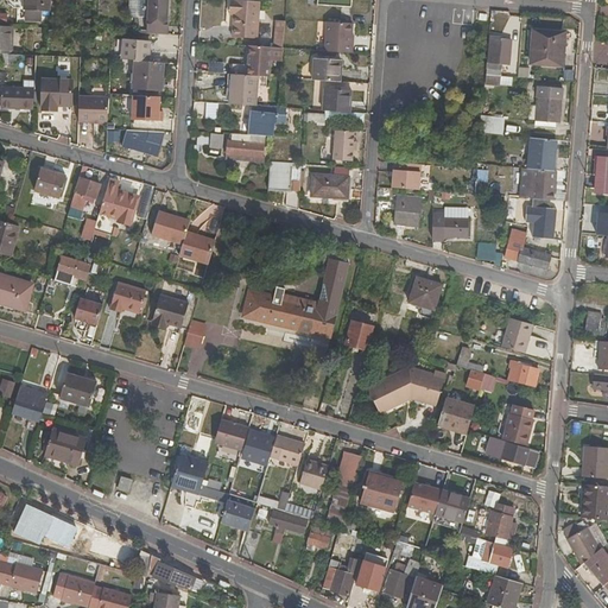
[(24,0),(24,10),(49,11),(49,0),(24,0)]
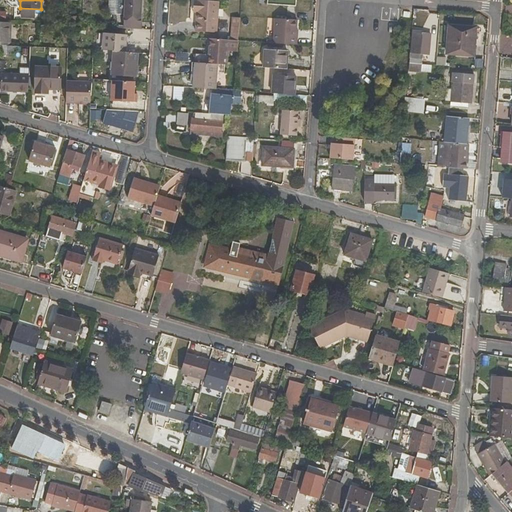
[(117,0),(117,14),(124,14),(124,28),(140,29),(141,0),(117,0)]
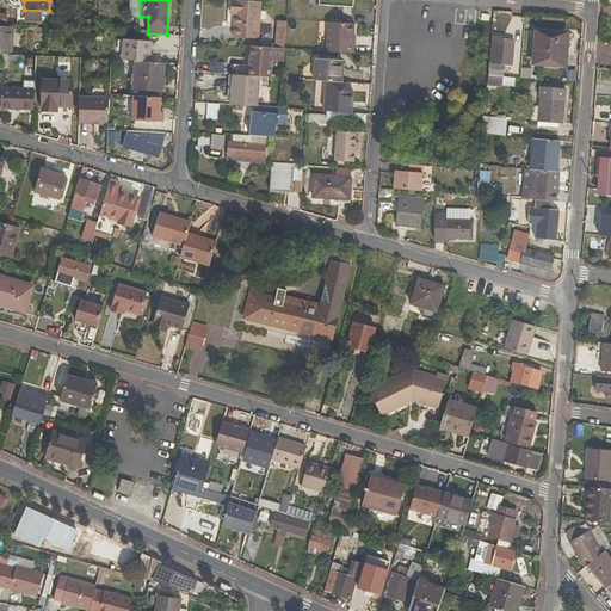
[(238,14),(260,17),(261,1),(240,0),(232,0),(232,10),(235,10),(235,14),(238,14)]
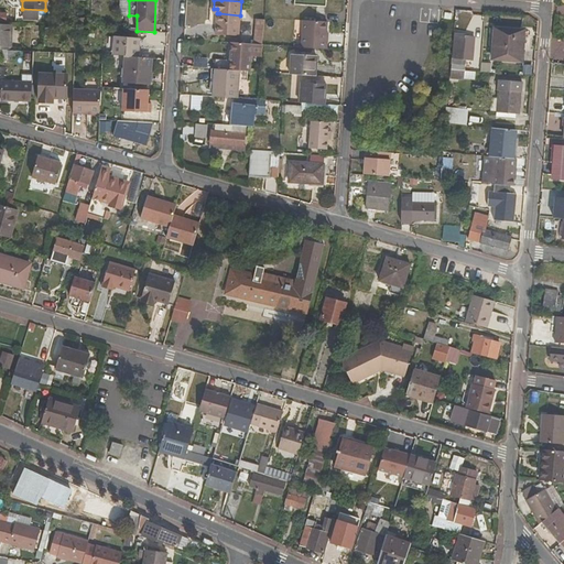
[(240,15),(219,13),(218,34),(239,35),(240,15)]
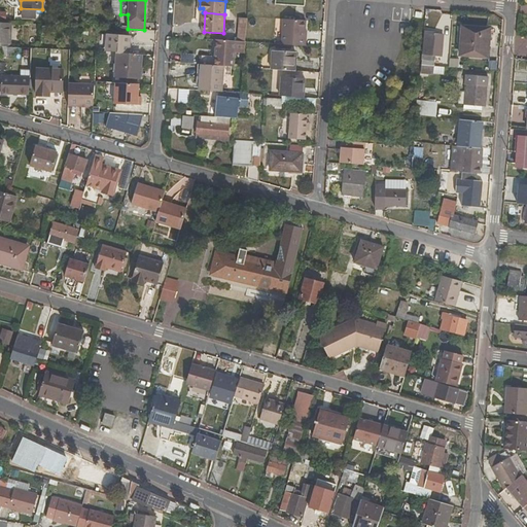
[(239,18),(238,34),(247,35),(248,19),(239,18)]
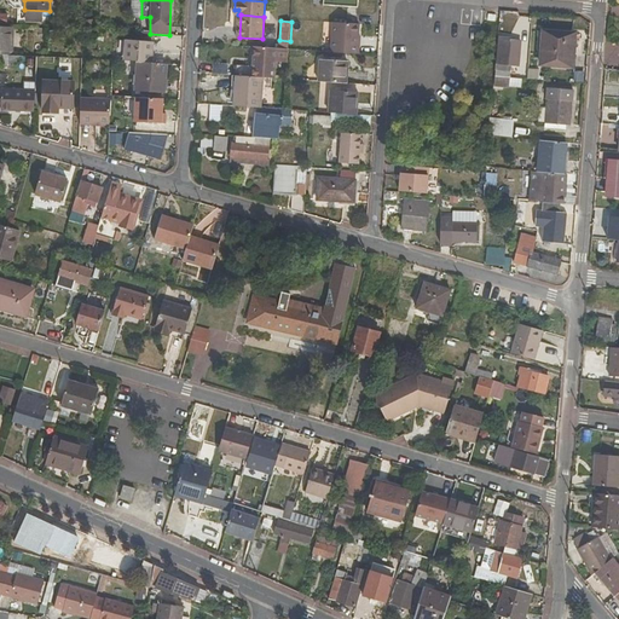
[(330,52),(359,55),(359,44),(358,44),(359,24),(333,22),(330,52)]
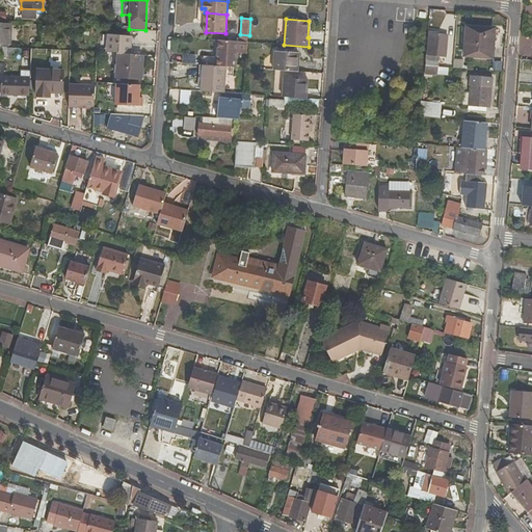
[(11,24),(0,23),(0,47),(10,48),(11,24)]
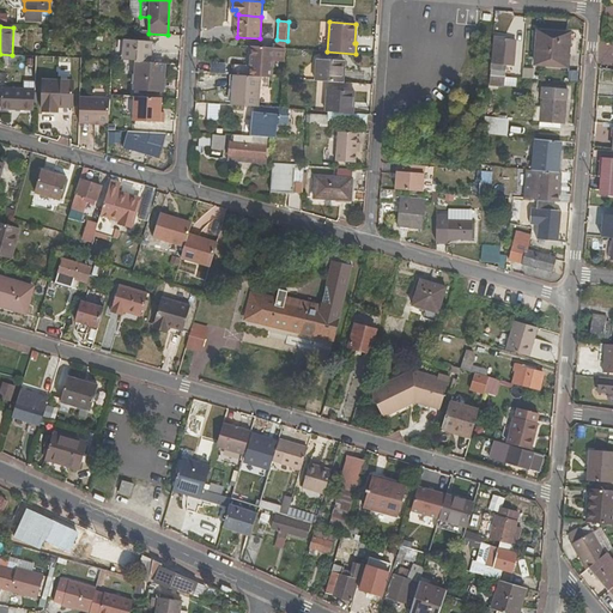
[(534,65),(568,67),(571,34),(538,30),(536,36),(533,36),(530,49),(535,50),(534,65)]
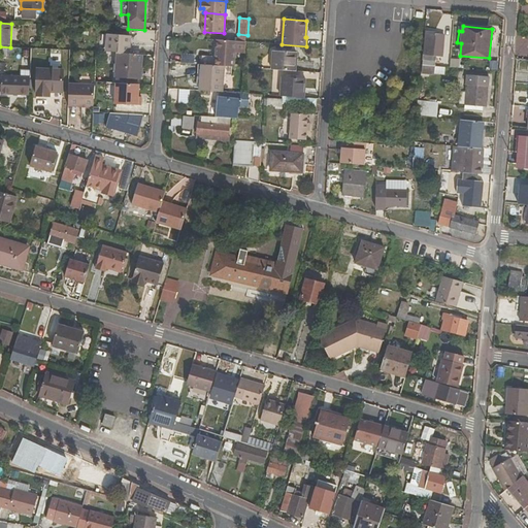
[(432,61),(434,34),(425,33),(422,65),(441,67),(441,62),(432,61)]
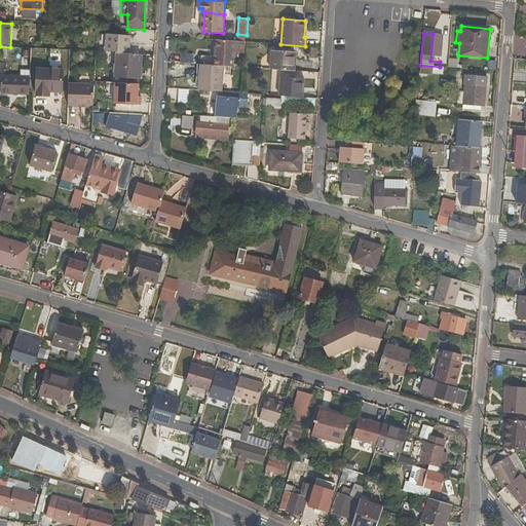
[(117,52),(129,53),(130,35),(107,34),(106,51),(117,52)]
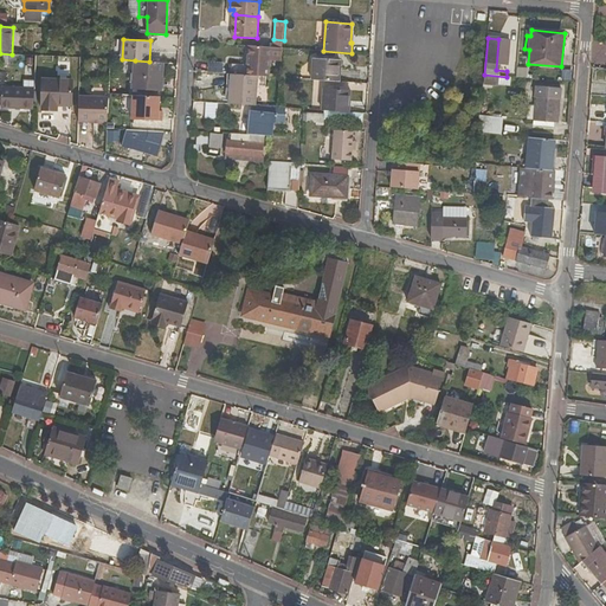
[(270,77),(271,59),(283,59),(283,49),(249,46),(247,64),(231,63),(231,73),(258,76),(270,77)]
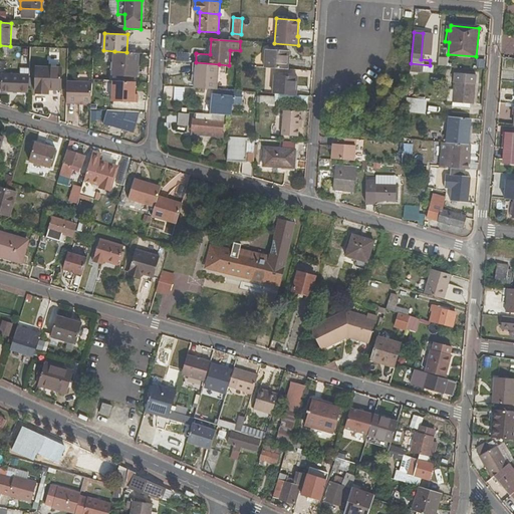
[(264,67),(288,69),(289,51),(266,49),(264,67)]
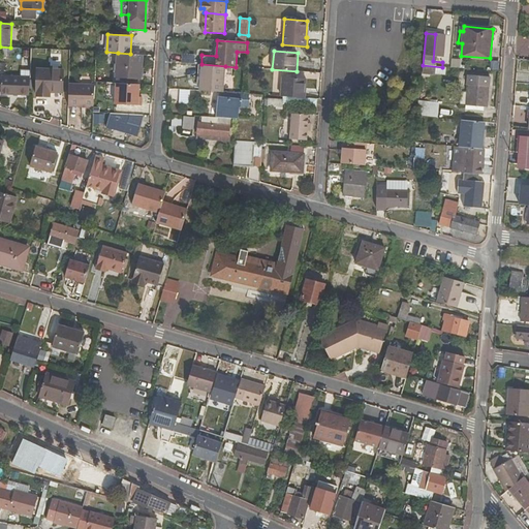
[(139,64),(143,64),(144,55),(130,54),(118,53),(116,76),(138,79),(139,64)]
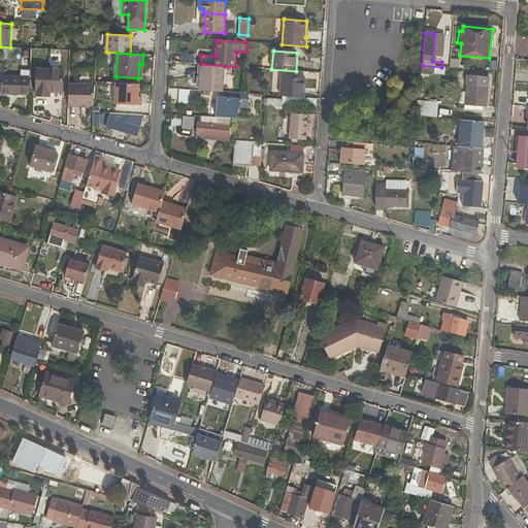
[(219,92),(223,92),(225,66),(201,64),(199,90),(219,92)]
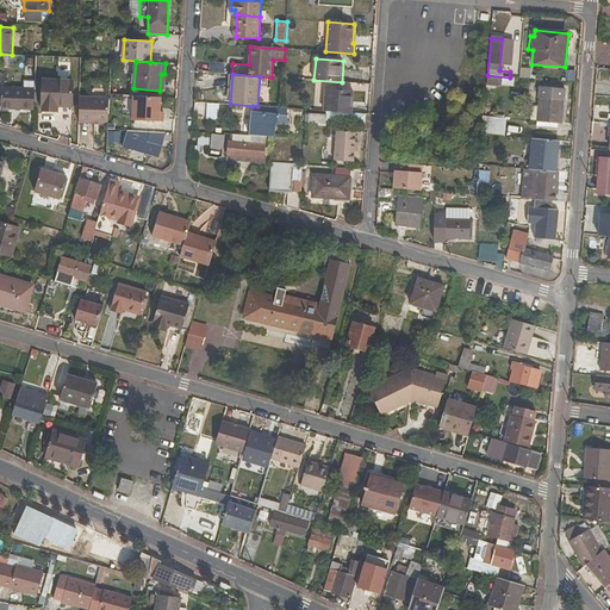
[(42,111),(58,111),(58,106),(73,107),(73,81),(43,80),(42,111)]
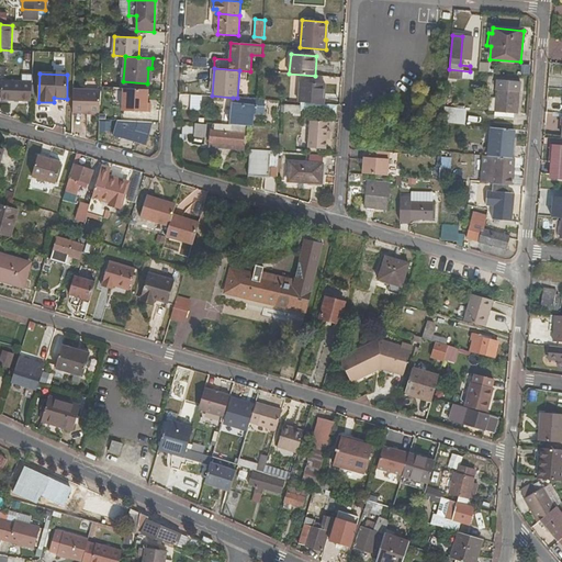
[(515,114),(518,114),(520,82),(497,80),(495,116),(514,117),(515,114)]
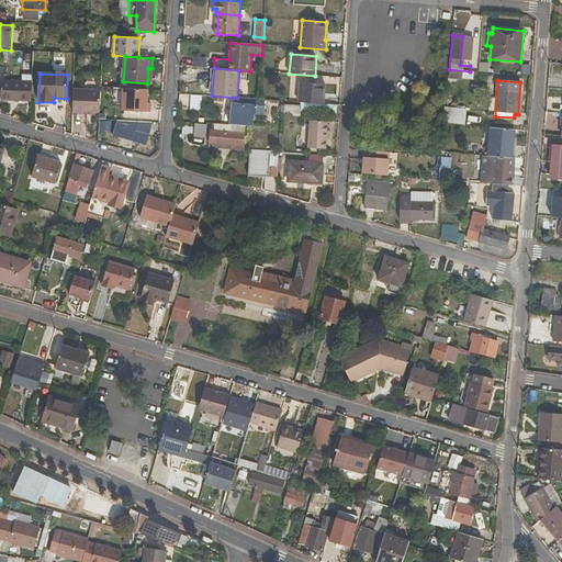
[(32,102),(33,82),(1,81),(1,100),(32,102)]
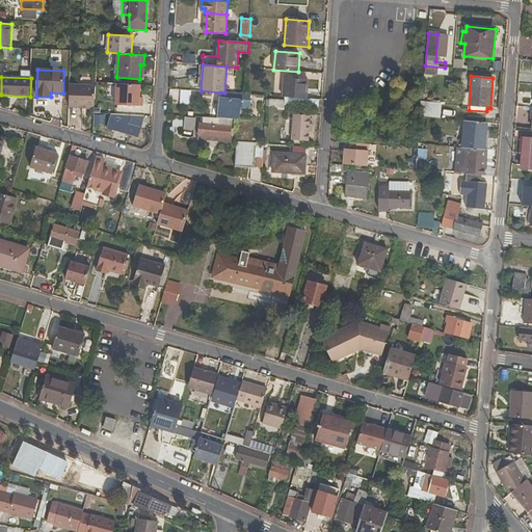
[(283,97),(307,99),(308,80),(285,78),(283,97)]
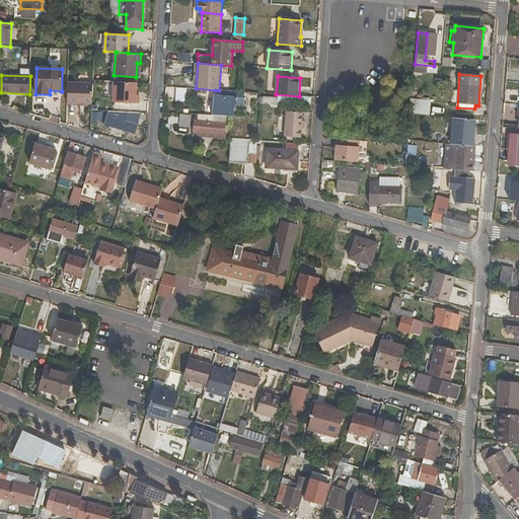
[(114,103),(139,104),(140,96),(137,96),(137,83),(114,82),(114,103)]
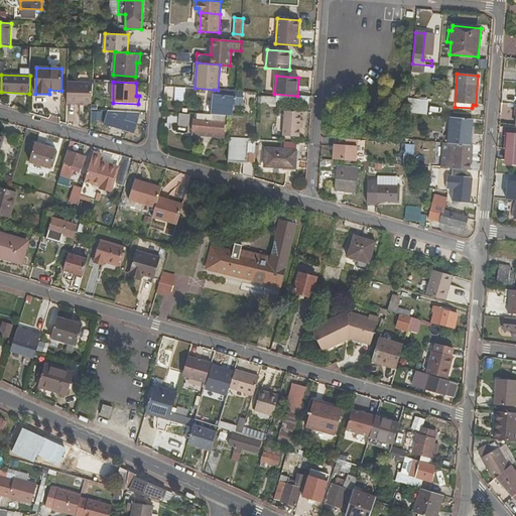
[(68,83),(67,103),(92,104),(93,84),(68,83)]
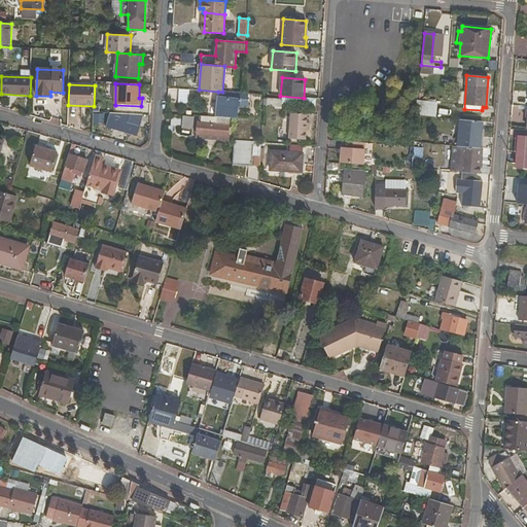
[(179,89),(178,102),(188,103),(189,90),(179,89)]
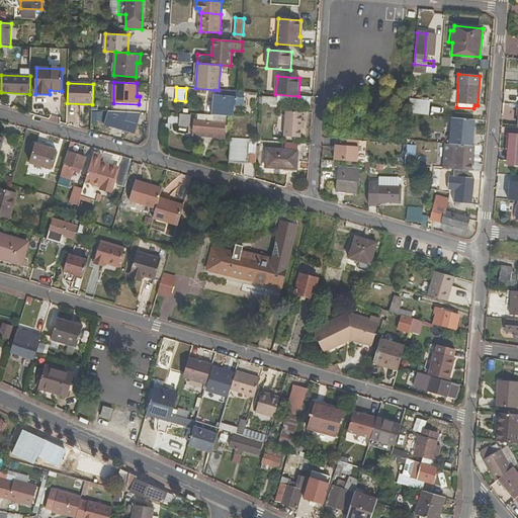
[(234,105),(244,105),(244,92),(239,91),(219,90),(214,90),(212,115),(226,116),(231,116),(233,116),(234,105)]
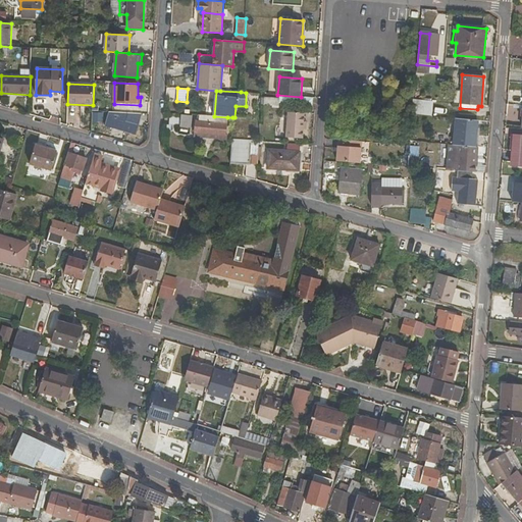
[(273,104),(279,105),(279,98),(262,96),(261,102),(273,103),(273,104)]
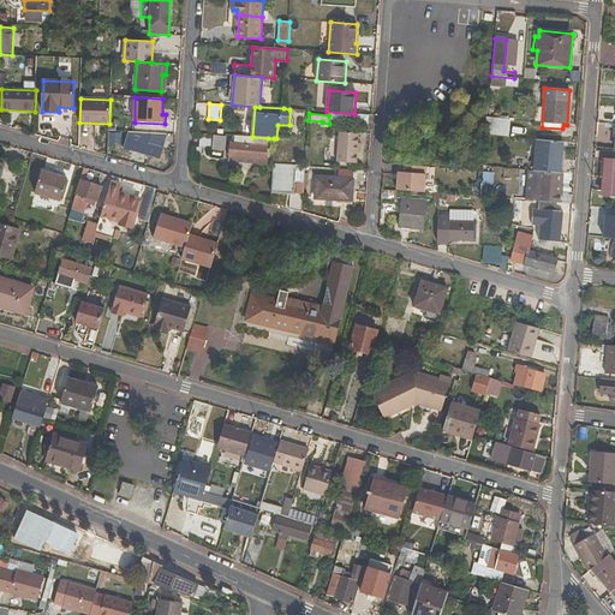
[(67,130),(67,114),(41,114),(41,131),(67,130)]
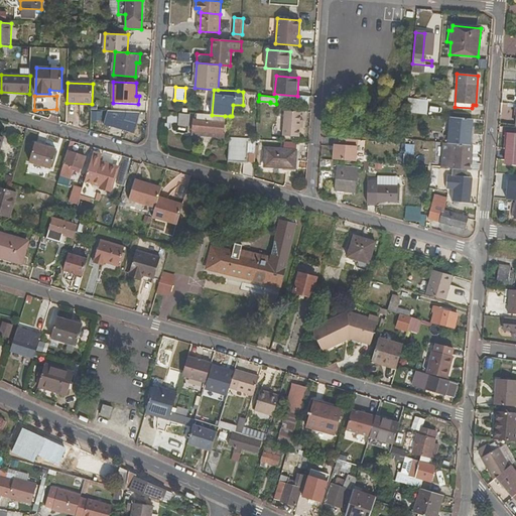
[(410,113),(426,115),(428,100),(412,99),(410,113)]
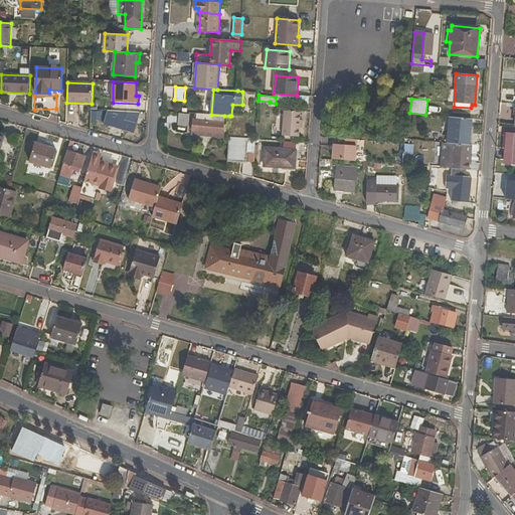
[(66,125),(79,125),(79,108),(66,108),(66,125)]
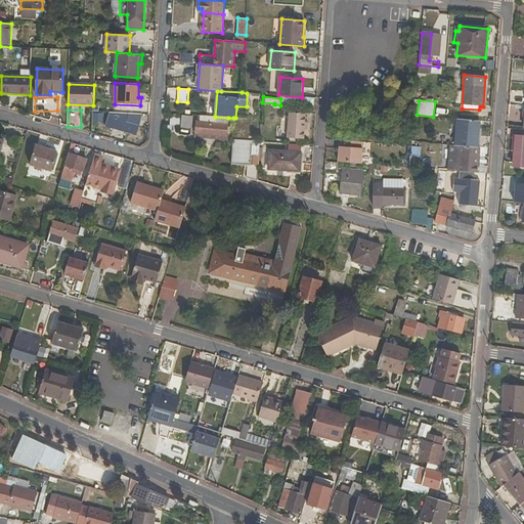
[(304,139),(306,114),(289,112),(287,138),(304,139)]
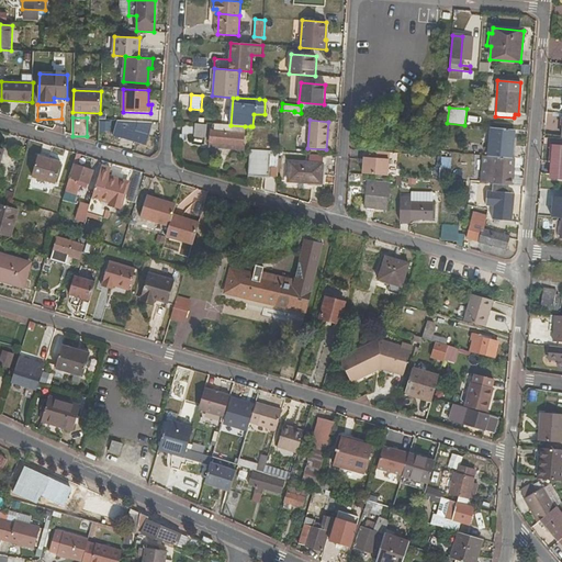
[(99,132),(111,132),(111,121),(98,121),(99,132)]
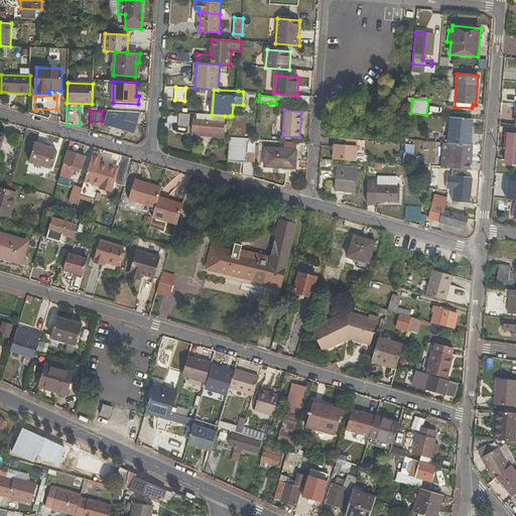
[(104,124),(135,134),(141,113),(108,111),(104,124)]
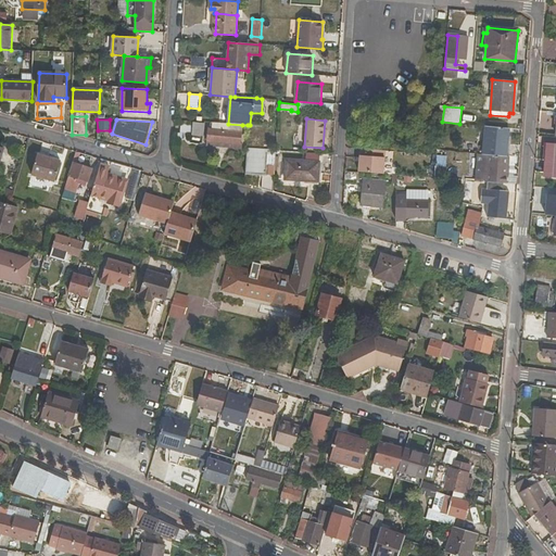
[(205,122),(193,122),(192,135),(204,136),(205,122)]
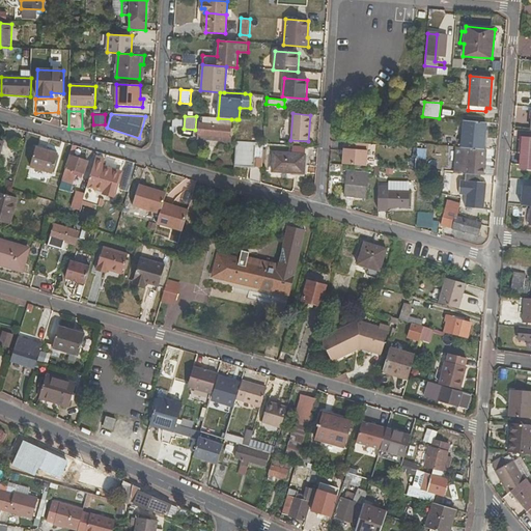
[(202,122),(199,122),(198,139),(229,142),(231,119),(218,118),(202,117),(202,122)]
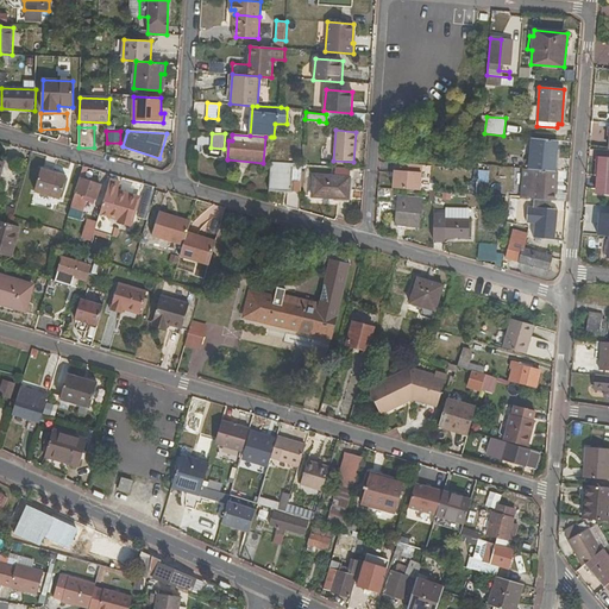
[(535,169),(556,170),(558,140),(532,138),(529,169),(535,169)]
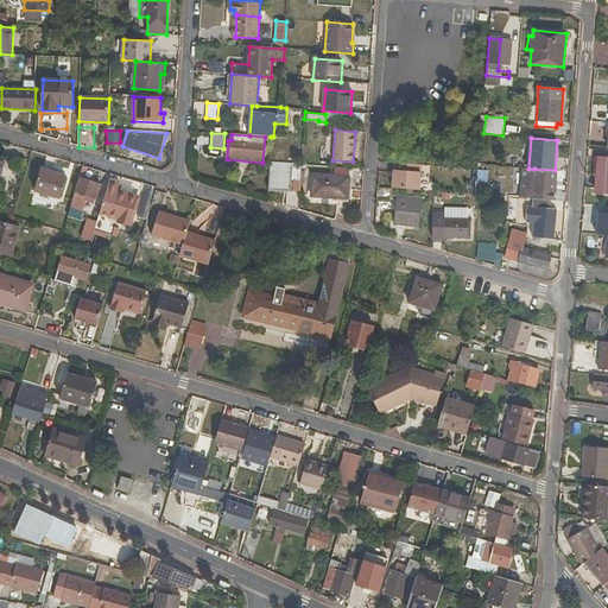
[(596,176),(595,194),(607,194),(607,157),(599,157),(597,160),(595,160),(593,176),(596,176)]
